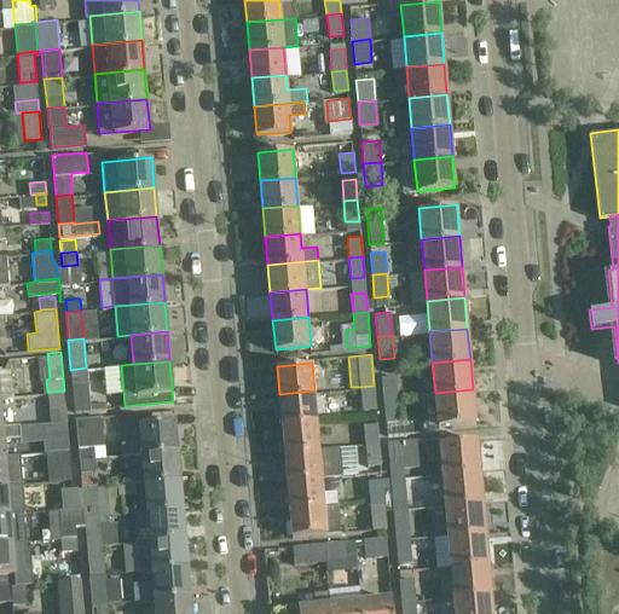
[(90,409),(86,368),(70,370),(74,410),(90,409)]
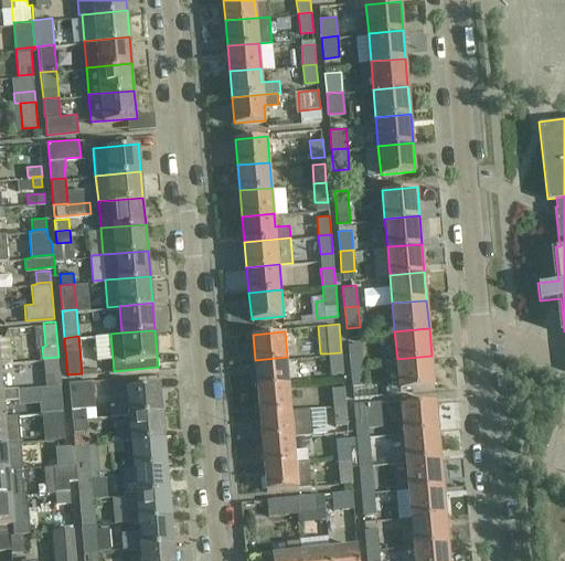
[(351,363),(363,362),(361,340),(350,341),(351,363)]
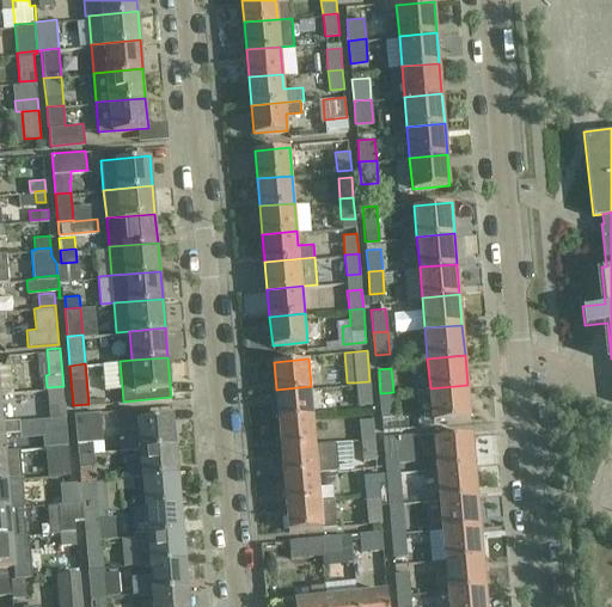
[(369,381),(355,382),(357,404),(372,403),(369,381)]
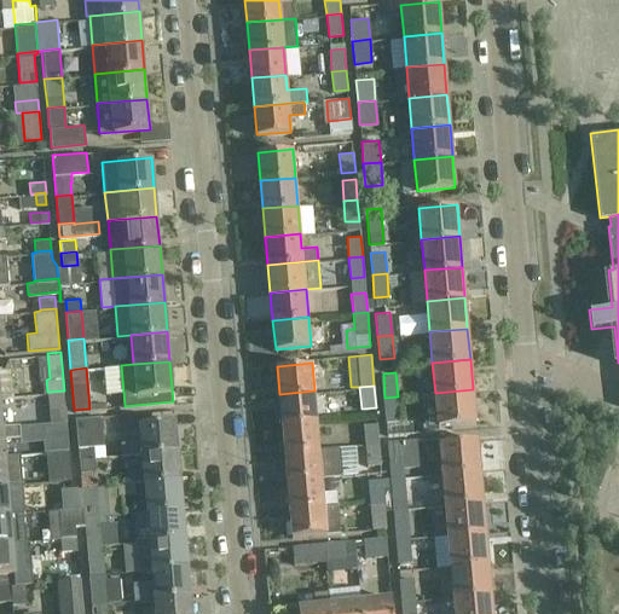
[(475,421),(473,389),(435,393),(422,394),(423,405),(435,405),(438,424),(475,421)]
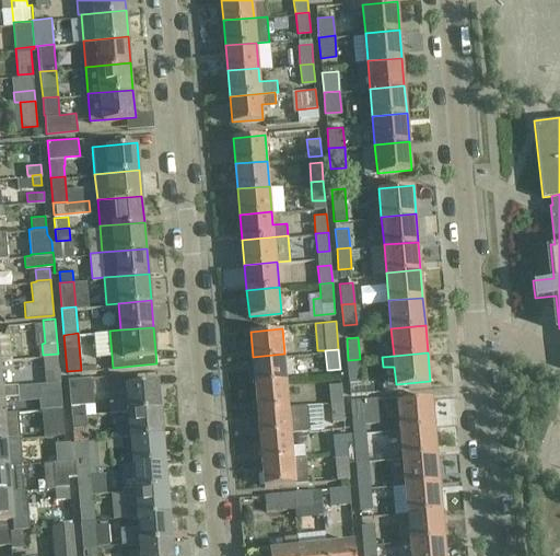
[(284,354),(253,357),(255,382),(287,379),(284,354)]
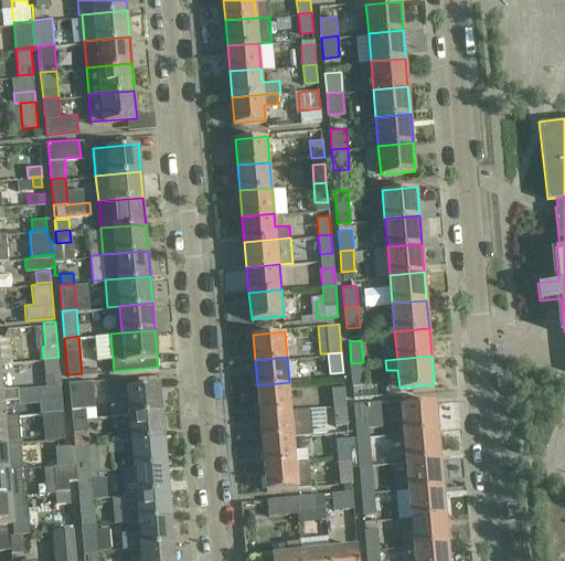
[(364,381),(363,362),(351,363),(353,382),(364,381)]
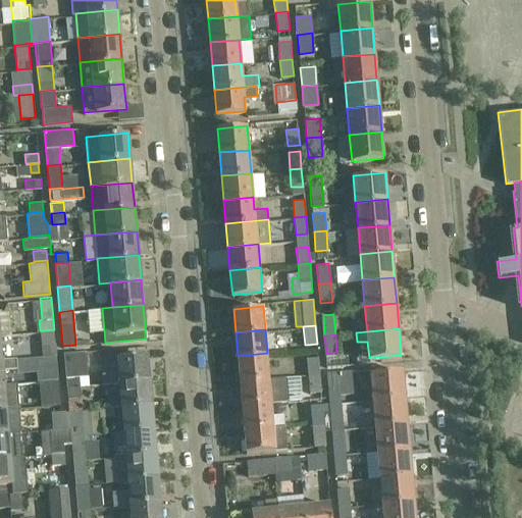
[(44,346),(45,355),(55,354),(54,345),(44,346)]
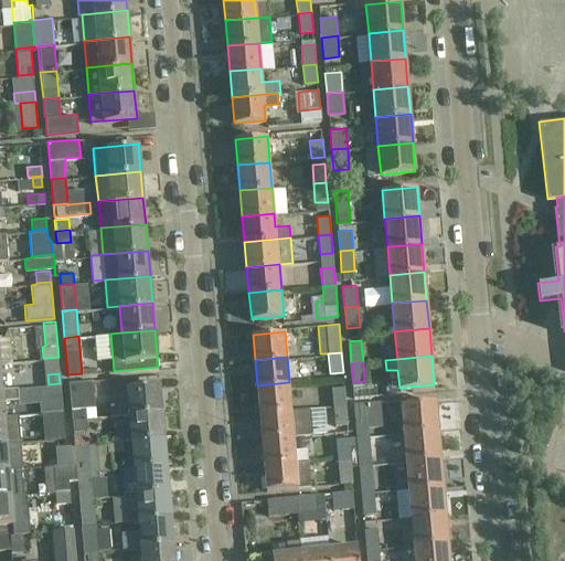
[(68,381),(72,419),(84,417),(83,406),(96,405),(93,379),(68,381)]
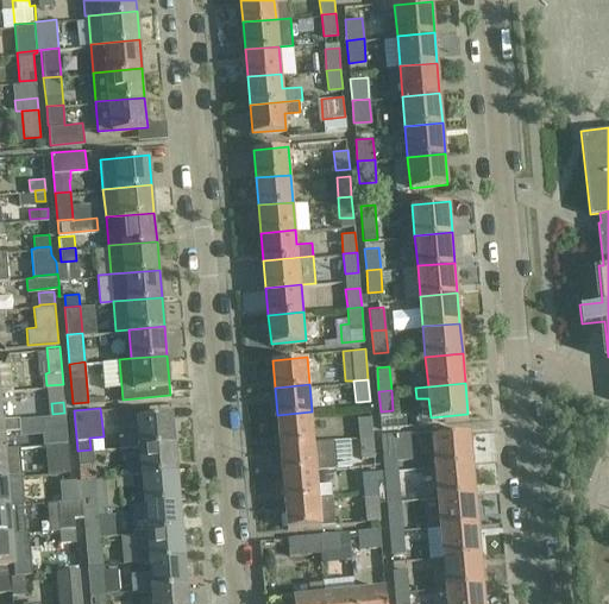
[(64,413),(52,414),(42,415),(44,444),(67,441),(64,413)]
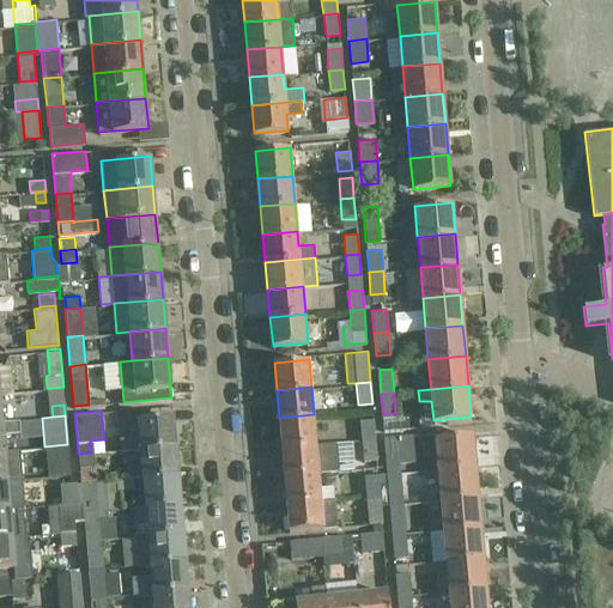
[(140,448),(175,445),(173,415),(138,419),(139,436),(120,437),(120,450),(140,448)]
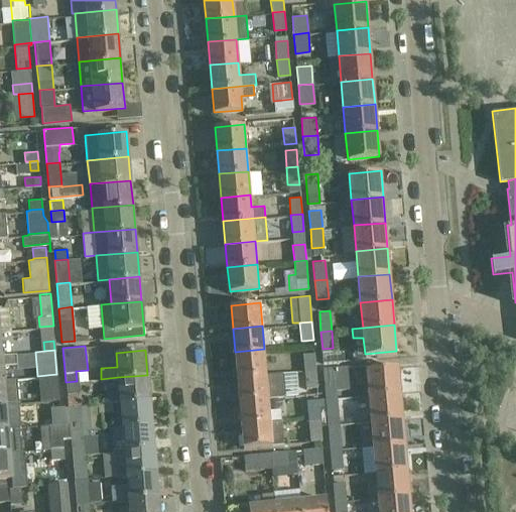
[(237,375),(266,373),(264,350),(235,352),(237,375)]
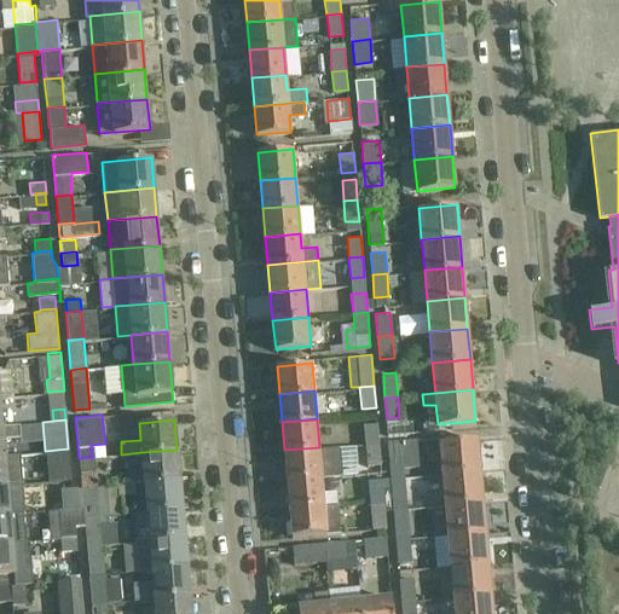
[(366,442),(380,441),(377,421),(364,422),(366,442)]
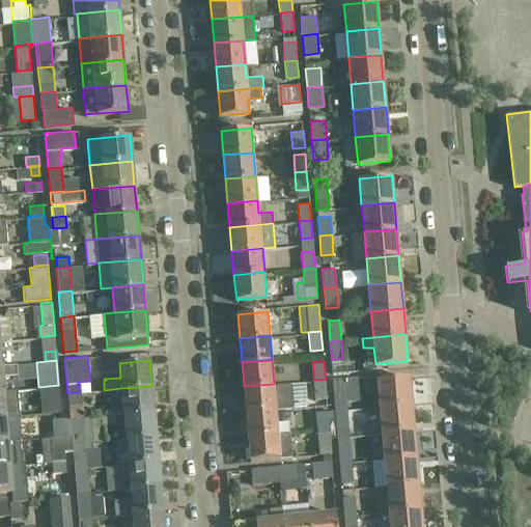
[(0,364),(0,389),(4,390),(3,376),(17,373),(16,363),(2,364),(0,364)]
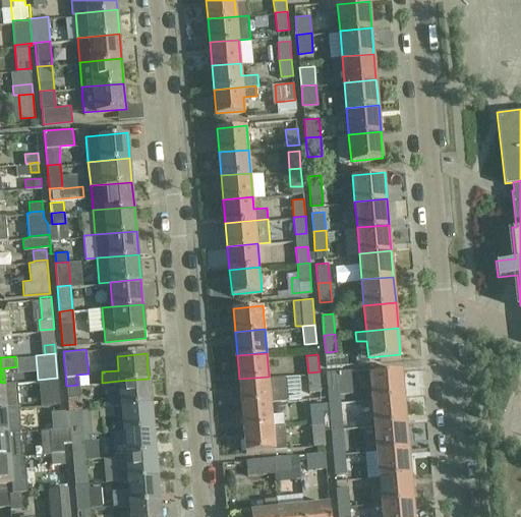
[(369,371),(371,398),(404,395),(401,368),(369,371)]
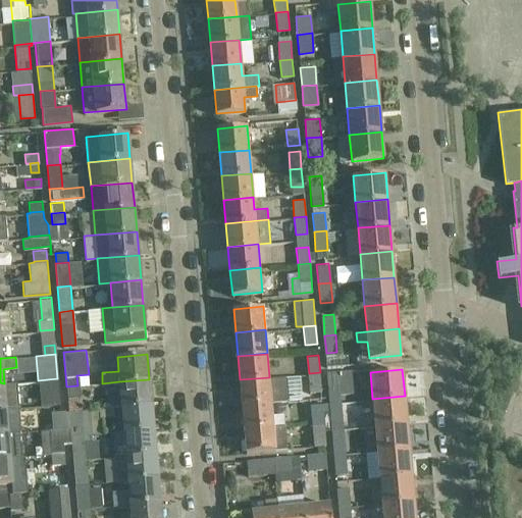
[(330,403),(341,402),(337,371),(327,372),(330,403)]
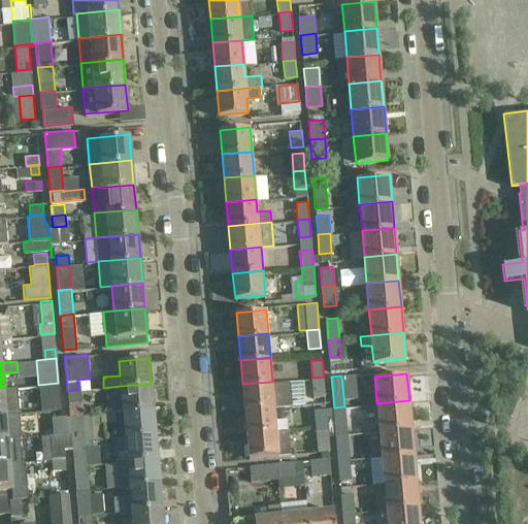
[(325,393),(324,377),(312,378),(314,394),(325,393)]
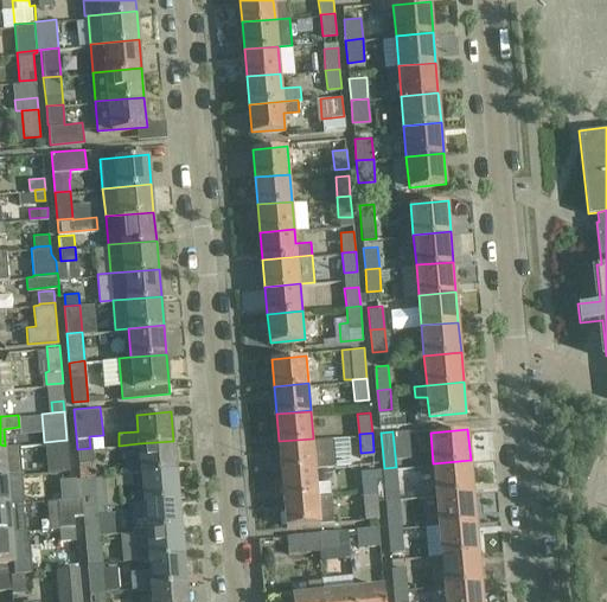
[(279,441),(281,469),(315,466),(334,463),(332,436),(313,439),(279,441)]
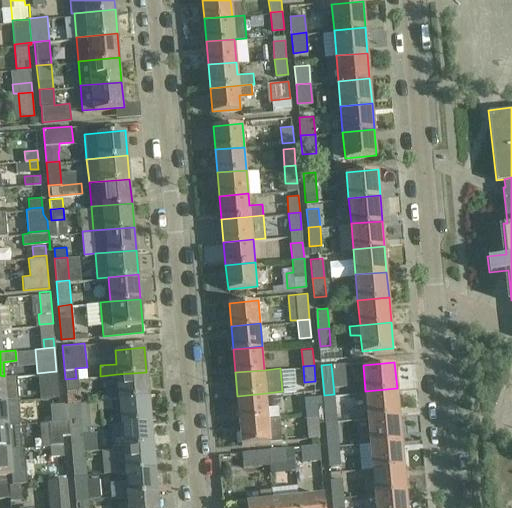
[(58,388),(57,372),(41,373),(42,389),(58,388)]
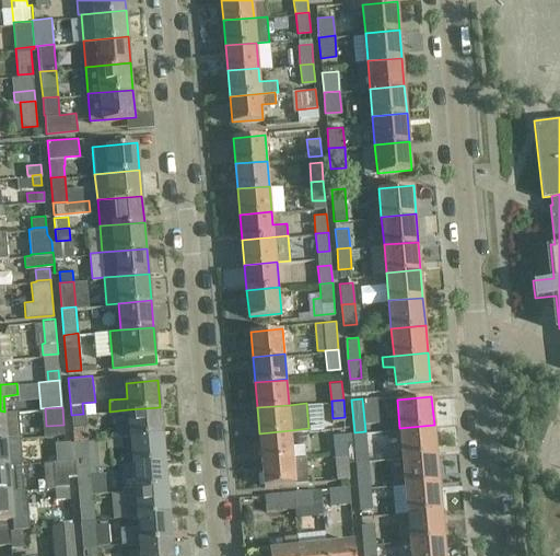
[(118,437),(130,436),(162,432),(160,407),(128,409),(129,425),(117,426),(118,437)]
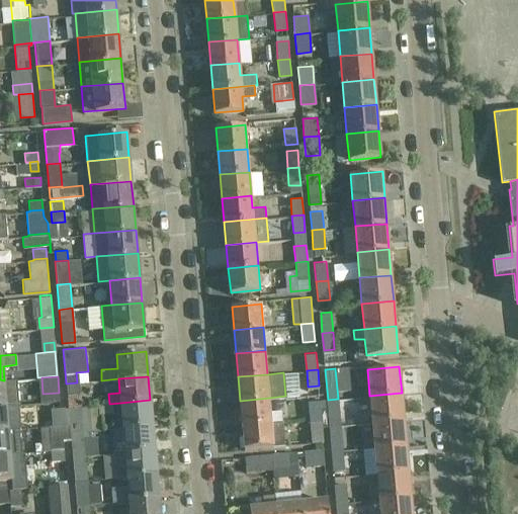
[(0,405),(6,405),(18,404),(16,379),(4,380),(0,379),(0,405)]
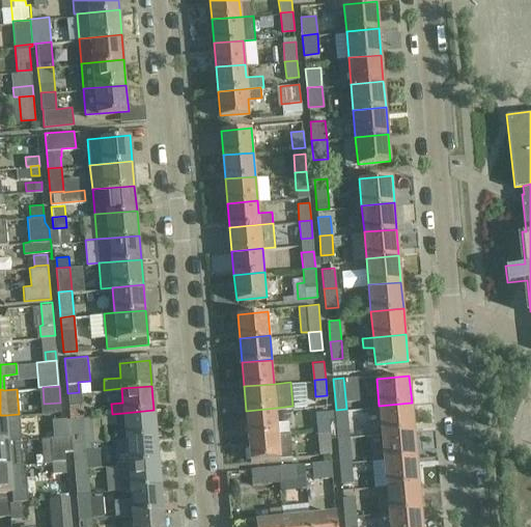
[(74,392),(67,393),(70,418),(81,417),(79,403),(79,392),(74,392)]
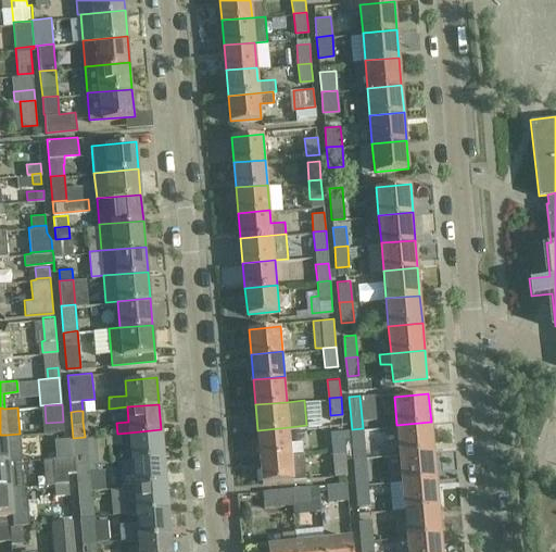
[(396,425),(400,453),(433,450),(431,422),(396,425)]
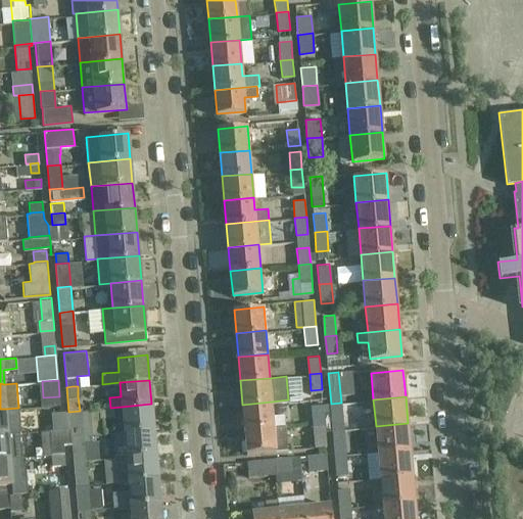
[(272,402),(242,405),(244,427),(284,424),(283,413),(273,414),(272,402)]
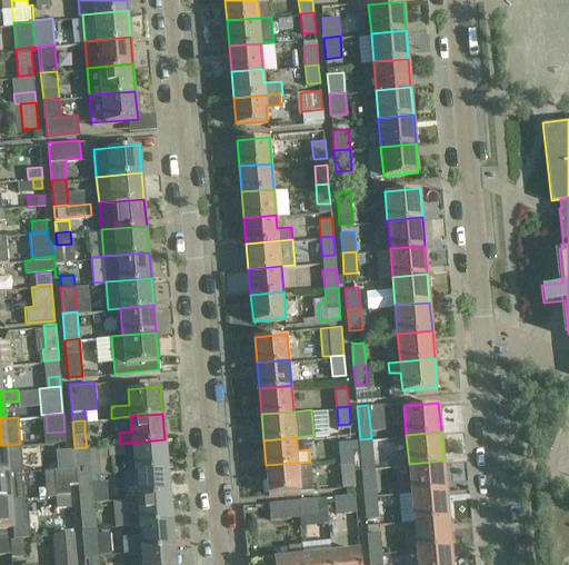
[(341,458),(352,457),(350,438),(339,439),(341,458)]
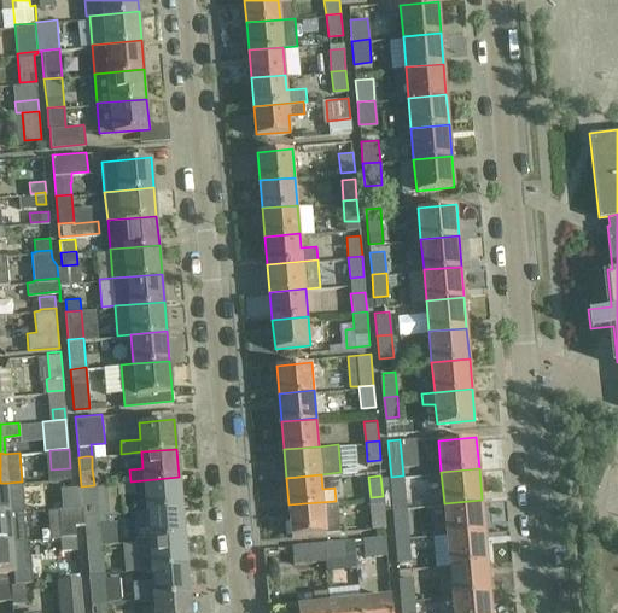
[(403,476),(391,477),(391,484),(390,485),(392,507),(406,506),(403,476)]
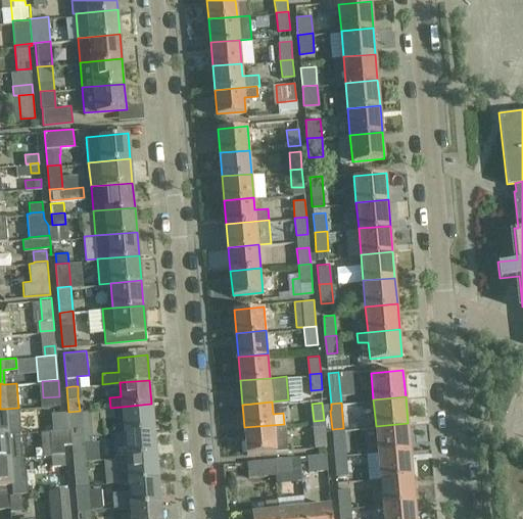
[(154,429),(151,404),(122,407),(125,432),(154,429)]
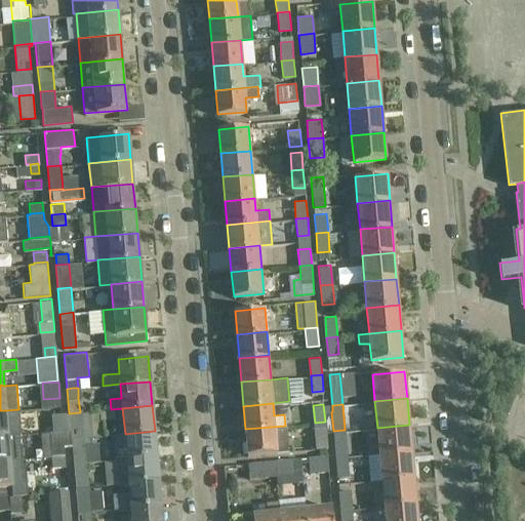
[(0,410),(0,434),(8,434),(19,433),(21,433),(18,409),(6,410),(0,410)]
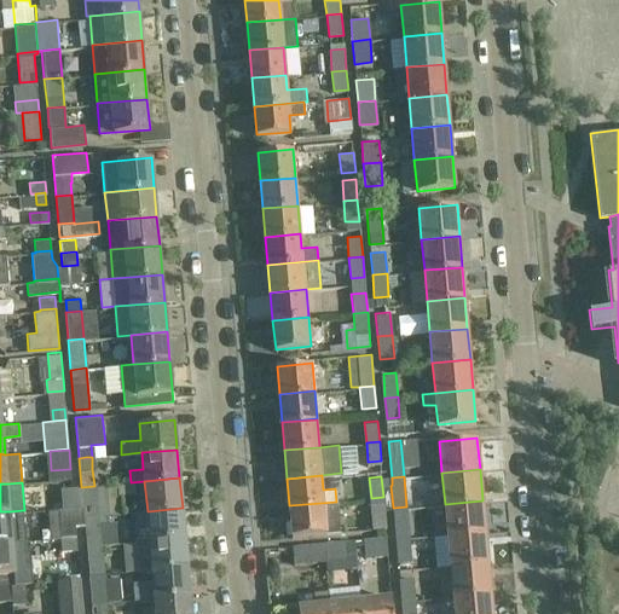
[(79,487),(80,507),(84,507),(84,516),(109,514),(106,485),(94,486),(81,487),(79,487)]
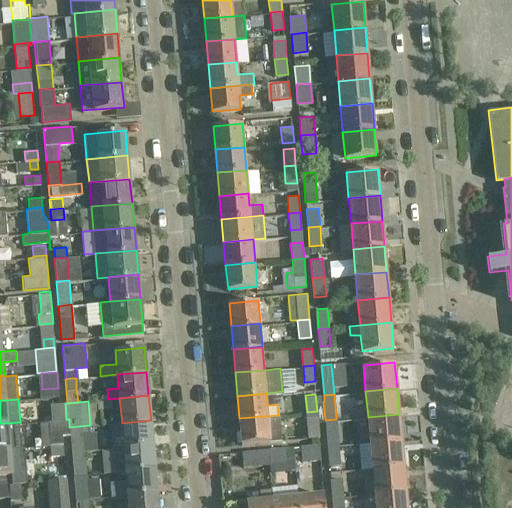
[(64,402),(50,403),(51,420),(66,419),(65,403),(64,402)]
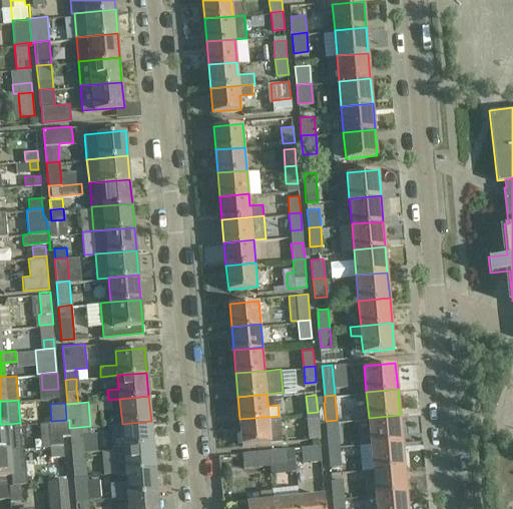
[(320,435),(318,412),(308,413),(310,436),(320,435)]
